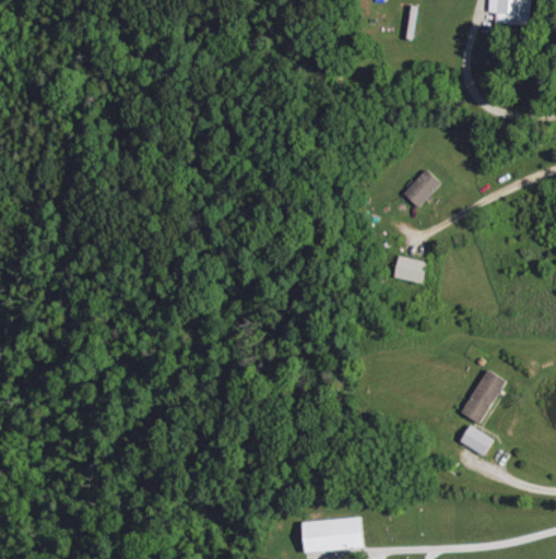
[(531,24),(531,0),(487,0),(487,12),(496,12),(496,23),(531,24)]
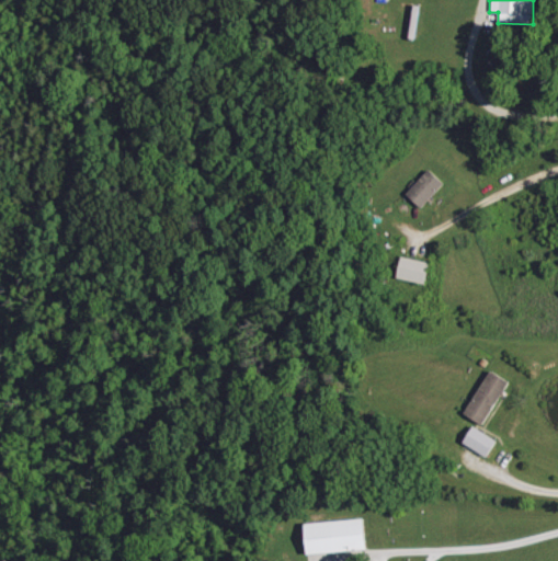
[(443,183),(428,169),(405,193),(420,208),(443,183)]
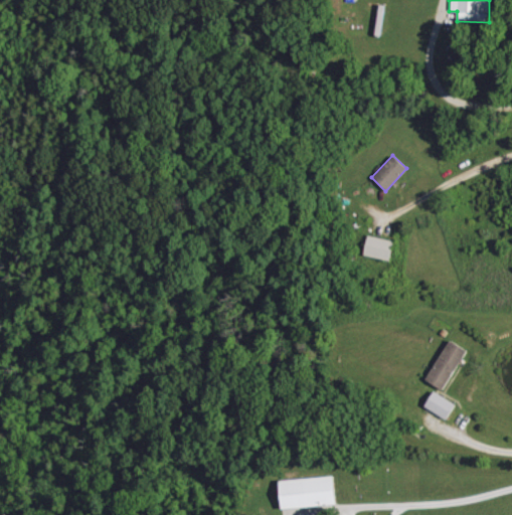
[(392,241),(366,235),(362,255),(387,262),(392,241)]
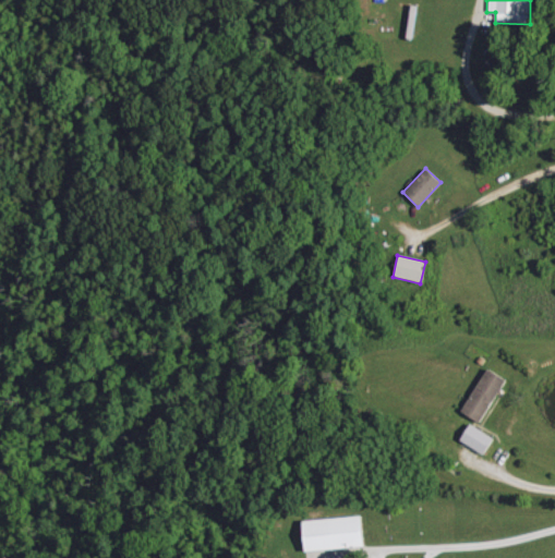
[(459,411),(479,423),(505,380),(486,368),(459,411)]
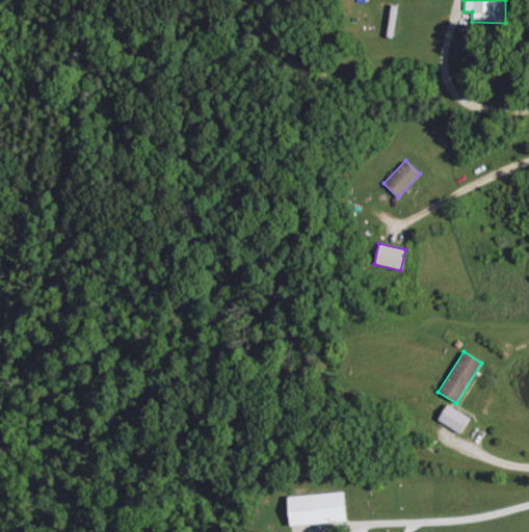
[(461,434),(469,416),(445,405),(437,423),(461,434)]
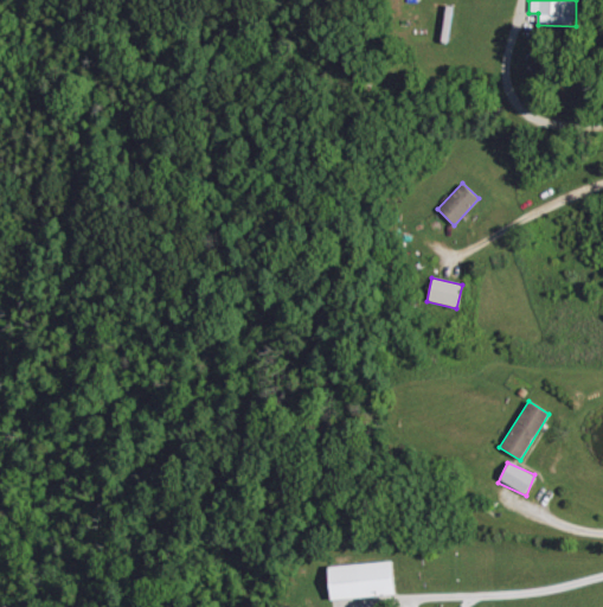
[(329,600),(393,596),(392,562),(327,566),(329,600)]
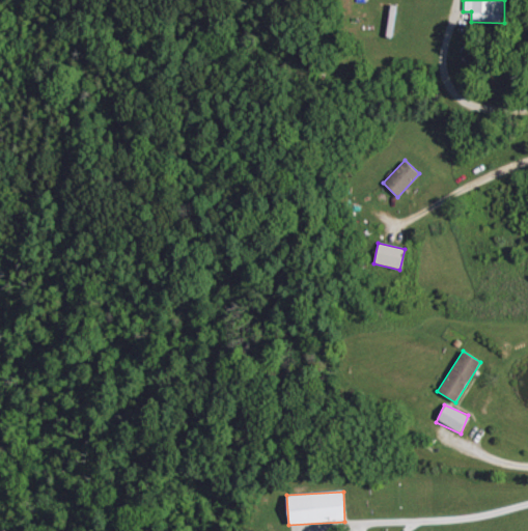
All buildings are outlined.
